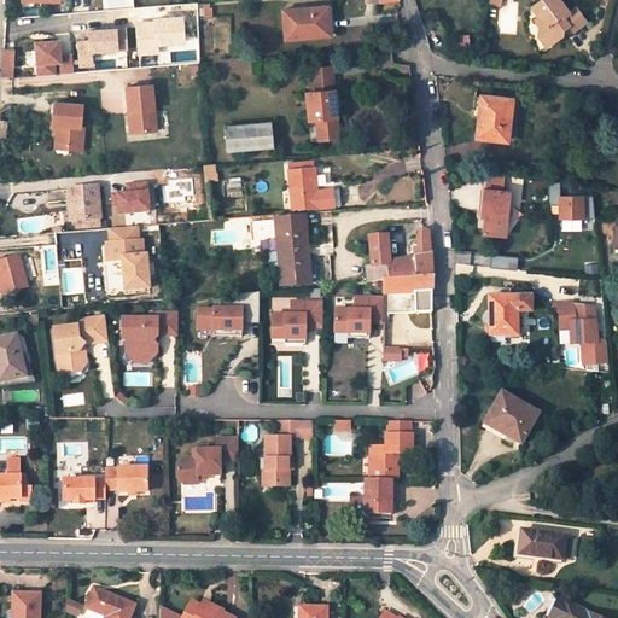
[(561,0),(540,0),(532,6),(540,16),(546,25),(542,28),(540,30),(538,35),(547,46),(563,35),(564,30),(570,25),(572,29),(573,31),(587,22),(577,7),(570,12),(561,0)]
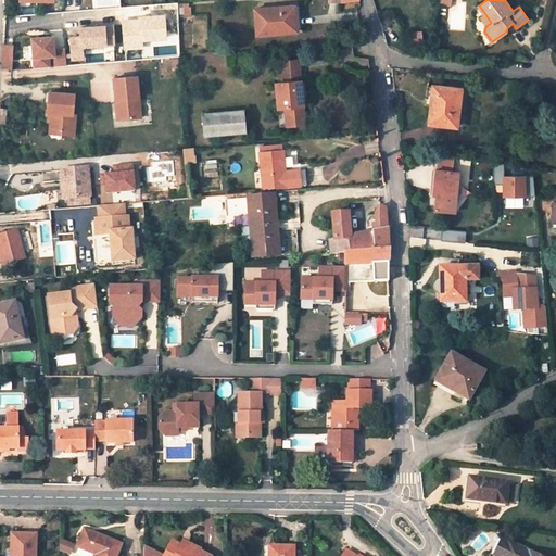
[(294,7),(254,11),(256,35),(278,33),(278,28),(297,27),(294,7)]
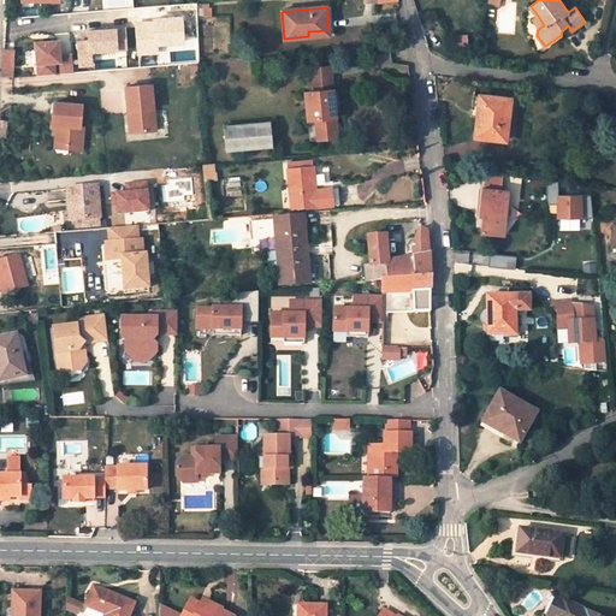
[(538,16),(534,19),(540,28),(544,25),(538,16)]
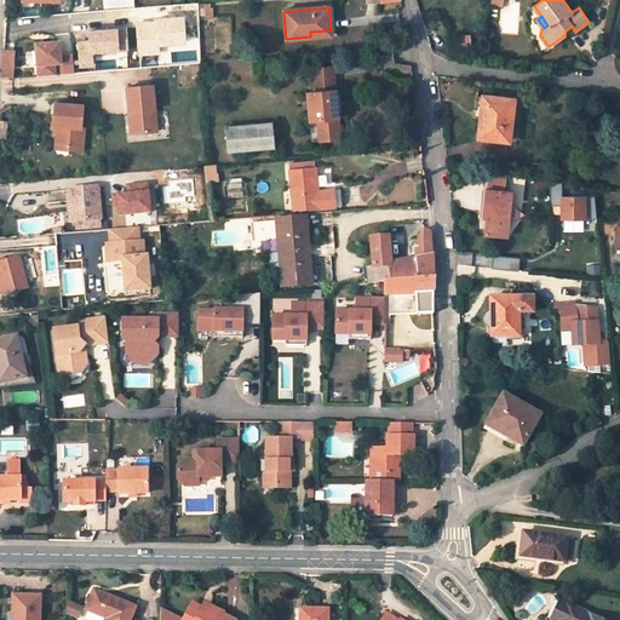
[(154,22),(137,23),(139,55),(159,53),(159,45),(185,44),(184,17),(154,19),(154,22)]
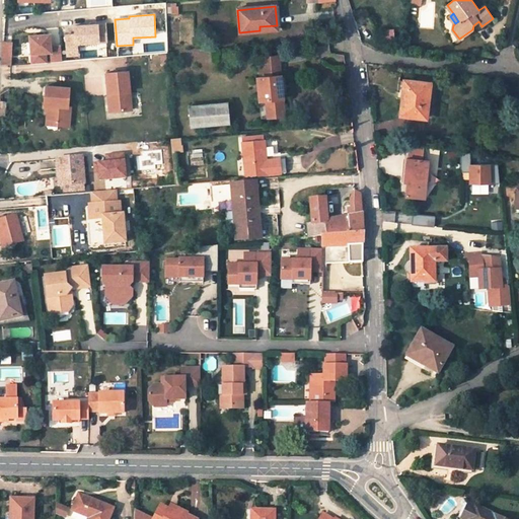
[(105,23),(74,25),(74,33),(65,34),(66,57),(79,57),(78,45),(107,43),(105,23)]
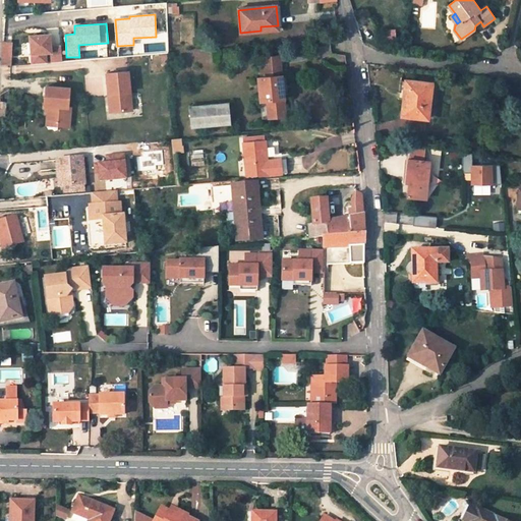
[(51,34),(27,35),(31,64),(62,62),(61,46),(52,46),(51,34)]
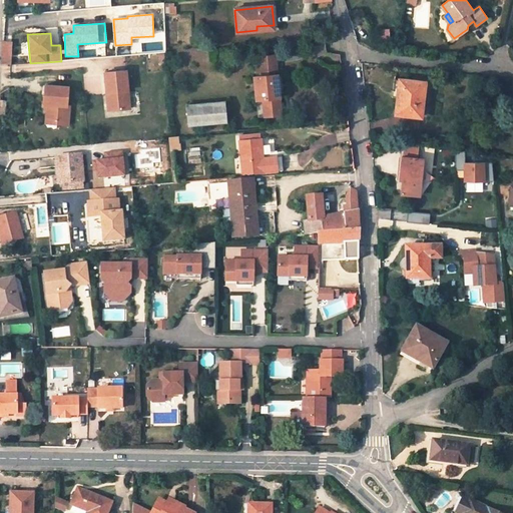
[(11,43),(3,43),(2,64),(10,63),(11,43)]
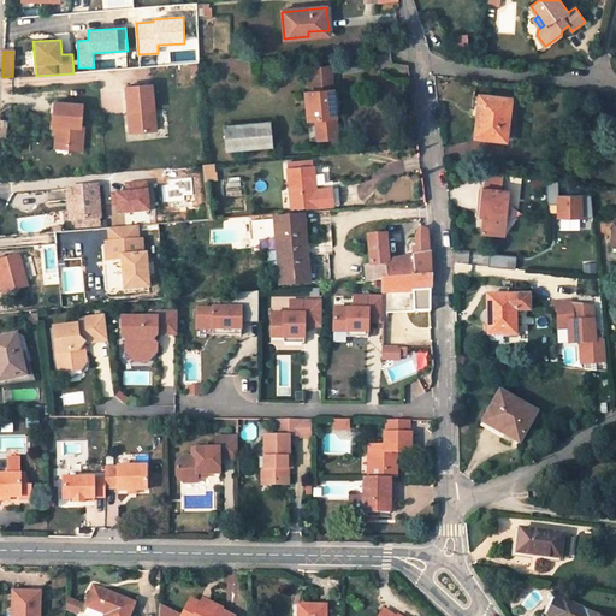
[(331,66),(314,67),(312,69),(313,78),(314,78),(325,77),(327,77),(327,86),(333,86),(331,66)]
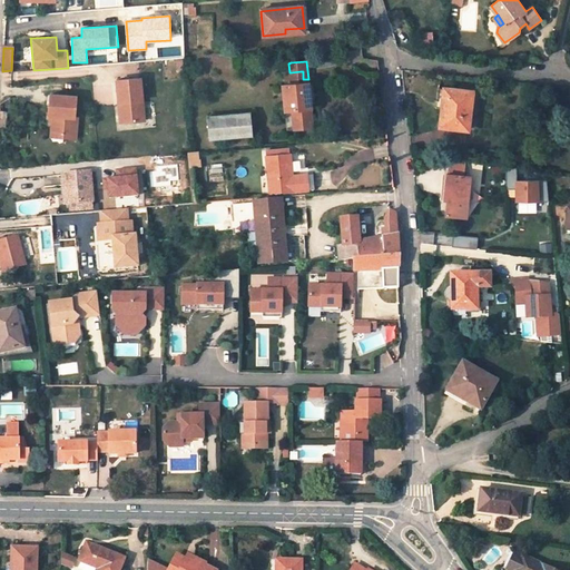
[(284,86),(286,110),(292,109),(293,109),(295,109),(295,114),(293,115),(294,130),(313,128),(311,112),(305,112),(304,108),(311,107),(307,82),(304,84),(301,84),(301,80),(303,79),(303,71),(301,71),(291,72),(290,72),(290,81),(292,80),(292,85),(290,85),(284,86)]
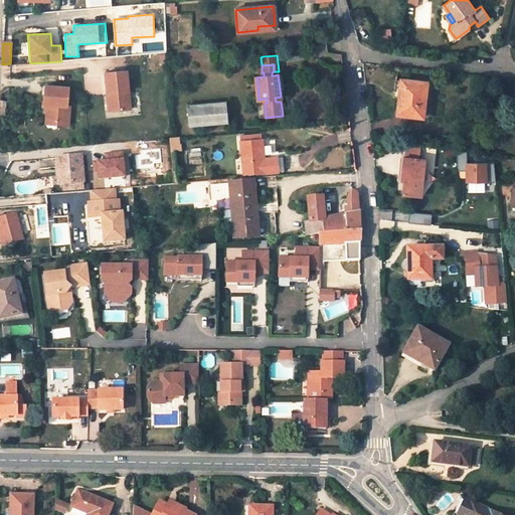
[(105,72),(107,93),(111,93),(112,111),(130,109),(126,70),(109,72),(105,72)]
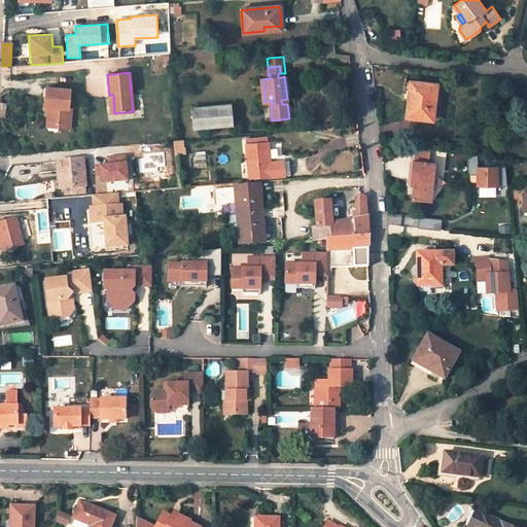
[(432,119),(436,84),(405,81),(402,101),(408,102),(407,117),(432,119)]
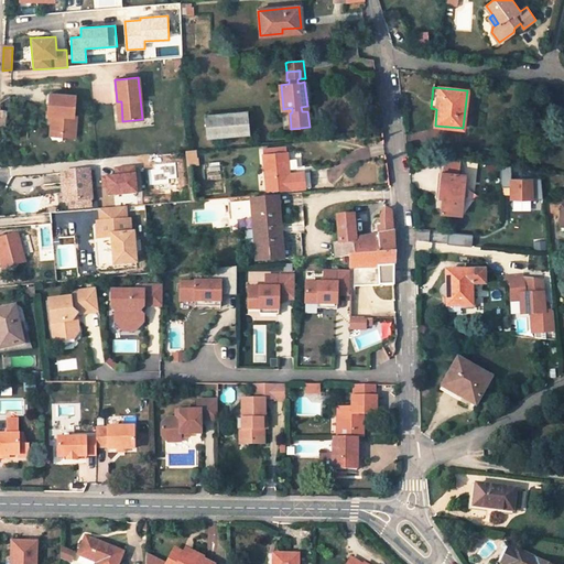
[(74,116),(75,95),(54,94),(51,94),(50,115),(53,115),(52,130),(60,130),(63,133),(63,137),(73,137),(75,137),(76,123),(73,123),(74,116)]
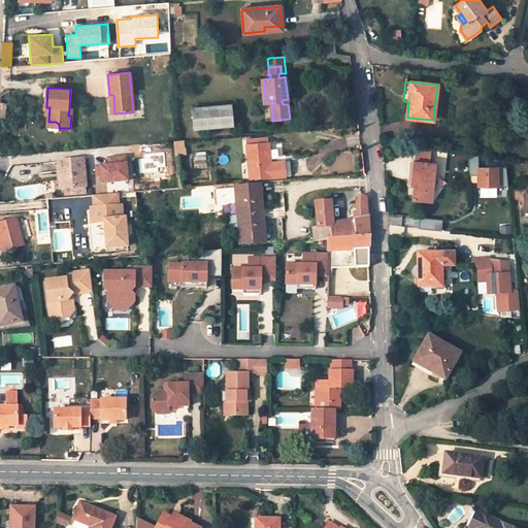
[(231,106),(193,109),(195,128),(233,125),(231,106)]
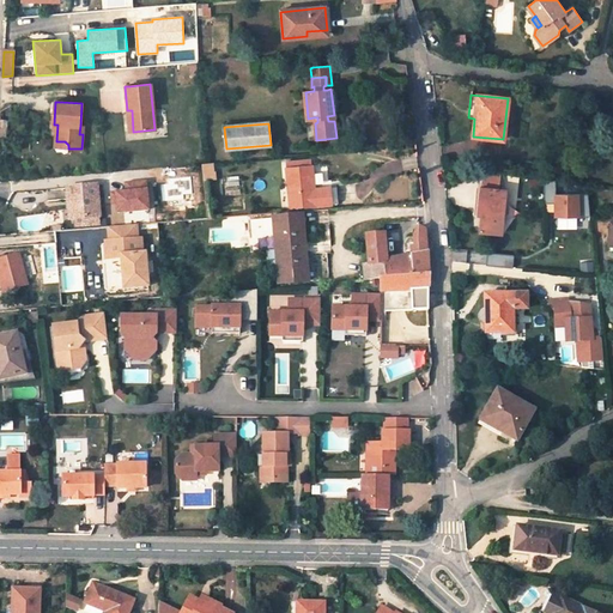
[(202,164),(204,181),(213,180),(212,163),(204,163),(202,164)]
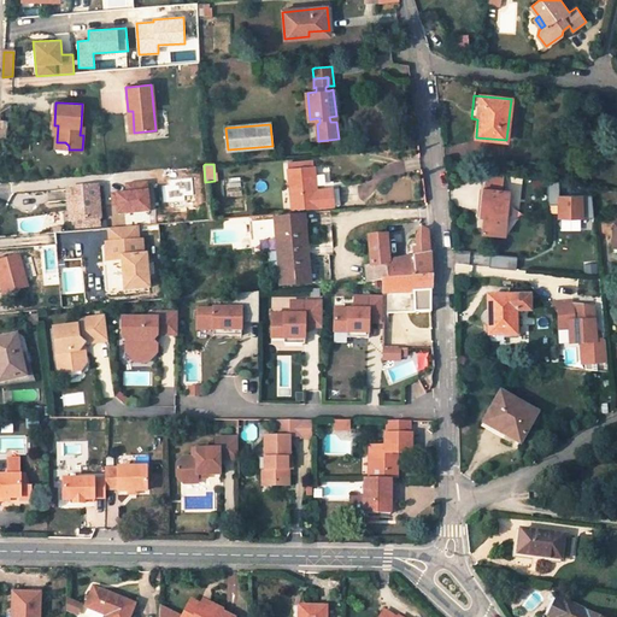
[(292,209),(334,206),(331,189),(317,191),(313,168),(288,169),(292,209)]
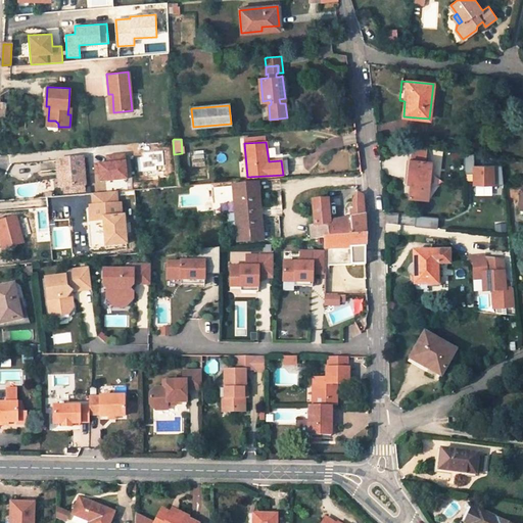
[(413,148),(412,160),(425,161),(426,149),(413,148)]
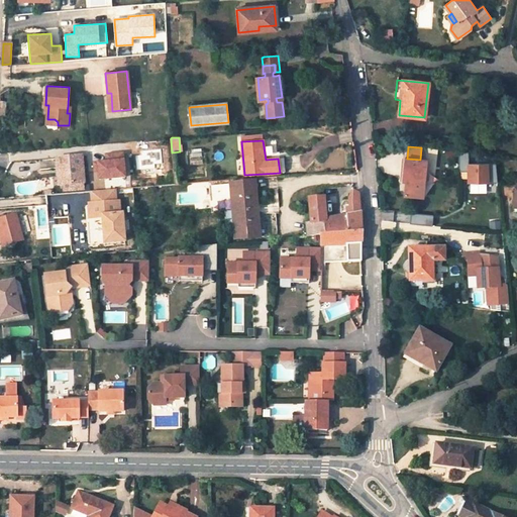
[(469,151),(458,150),(458,173),(469,173),(469,182),(498,181),(496,163),(469,163),(469,151)]
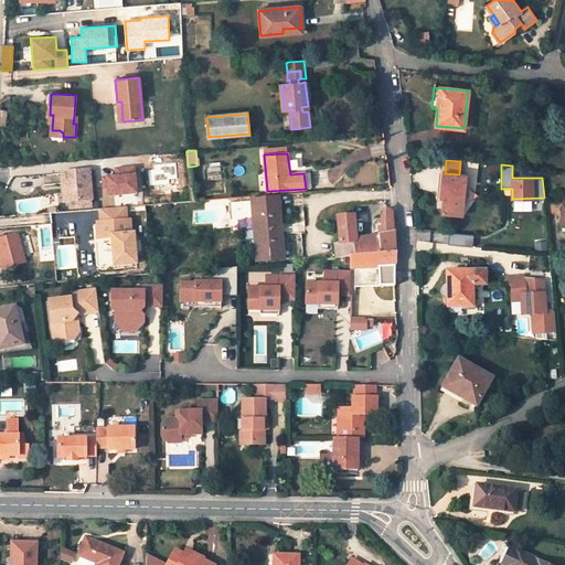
[(89,170),(62,173),(63,185),(67,185),(68,202),(93,200),(89,170)]
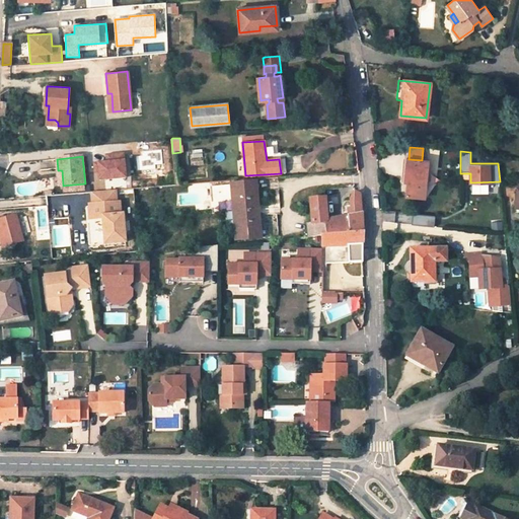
[(425,198),(428,161),(422,160),(409,159),(406,158),(404,181),(408,181),(406,196),(425,198)]
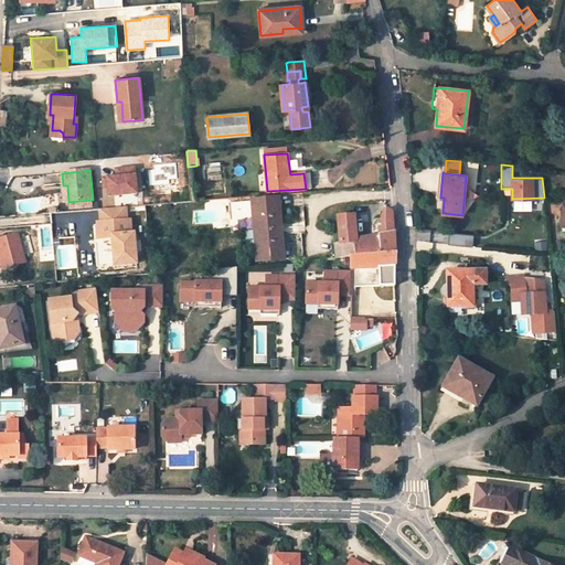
[(148,193),(132,194),(132,203),(149,202),(148,193)]
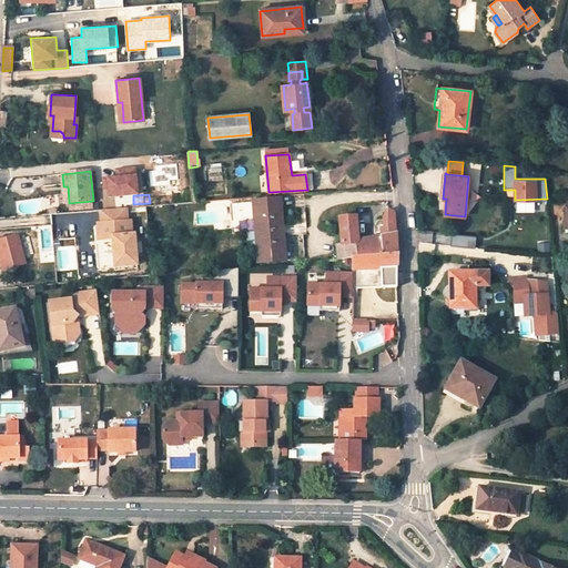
[(281,200),(229,204),(232,234),(247,233),(250,255),(259,254),(260,263),(285,260),(281,200)]
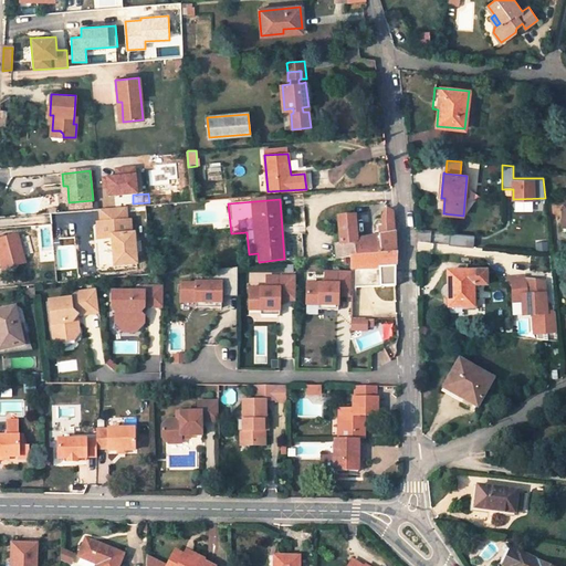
[(93,200),(69,202),(70,212),(72,212),(93,210),(93,200)]
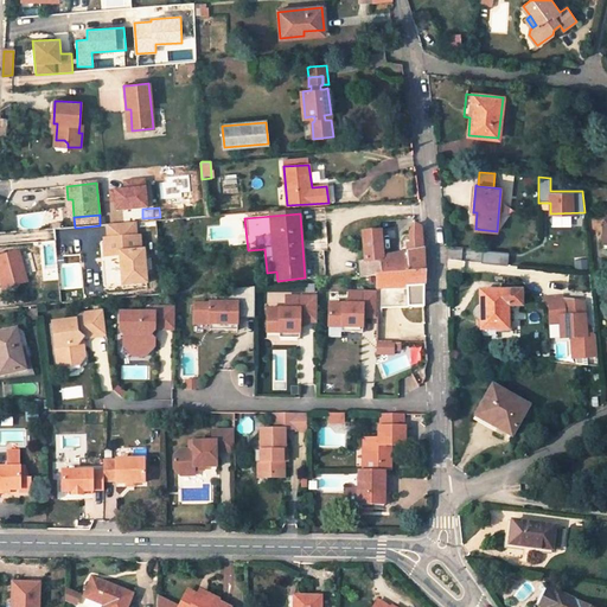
[(147,270),(146,262),(144,260),(142,250),(140,251),(139,237),(135,237),(134,223),(106,225),(107,240),(103,240),(104,256),(119,255),(121,285),(145,283),(145,274),(147,270)]
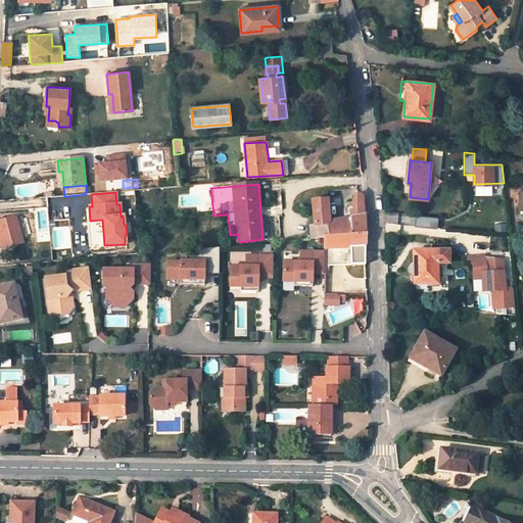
[(363,197),(358,193),(352,201),(352,204),(347,204),(345,211),(346,220),(330,222),(329,214),(314,216),(315,226),(319,225),(320,237),(324,236),(366,232),(364,207),(363,197)]
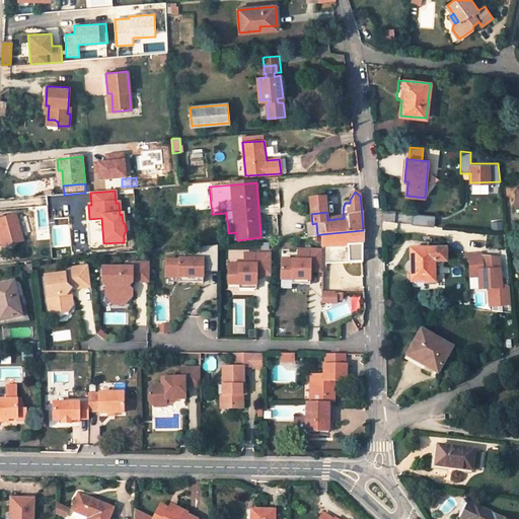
[(326,212),(325,199),(310,200),(311,214),(326,212)]
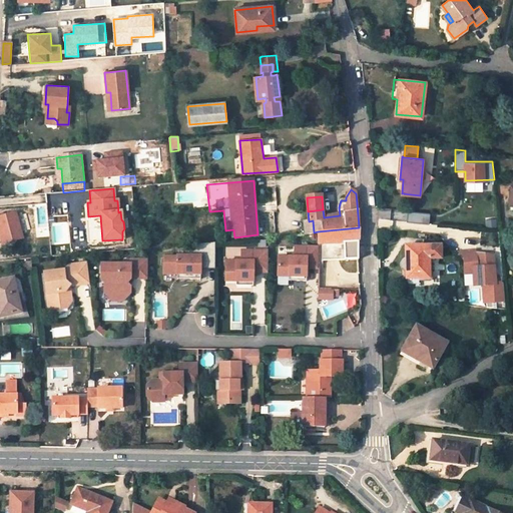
[(294,199),(291,200),(290,202),(290,203),(290,204),(291,206),(291,207),(293,208),(294,208),(295,208),(297,207),(298,206),(298,205),(299,204),(298,202),(298,201),(297,200),(295,199),(294,199)]
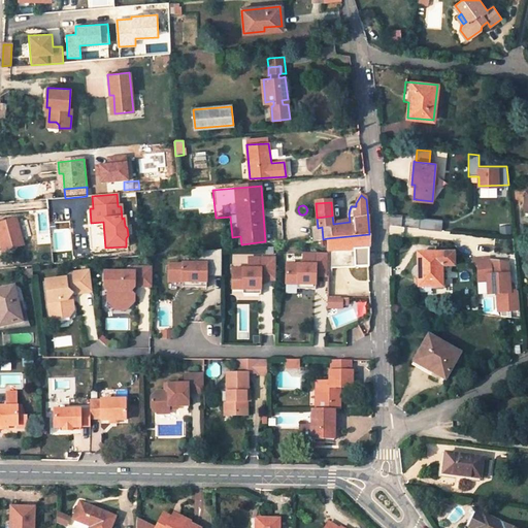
[(442,220),(419,217),(418,228),(440,231),(442,220)]
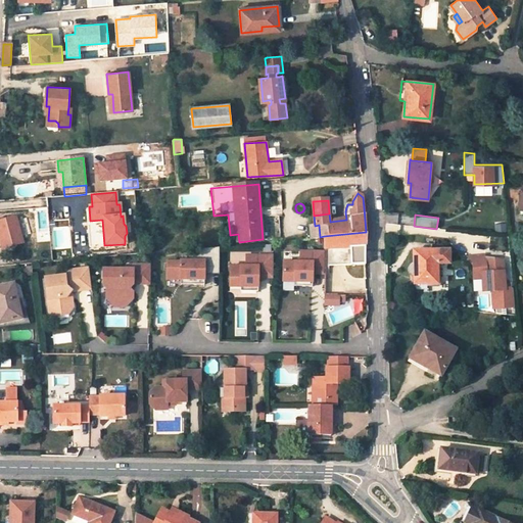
[(15,218),(0,222),(0,237),(3,249),(22,243),(15,218)]
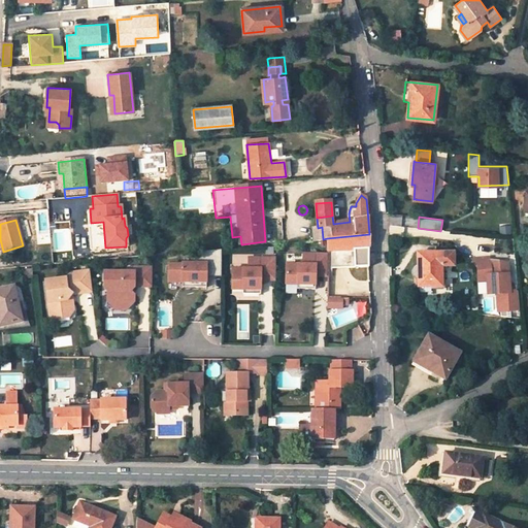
[(327,238),(327,249),(338,248),(368,248),(369,234),(327,238)]
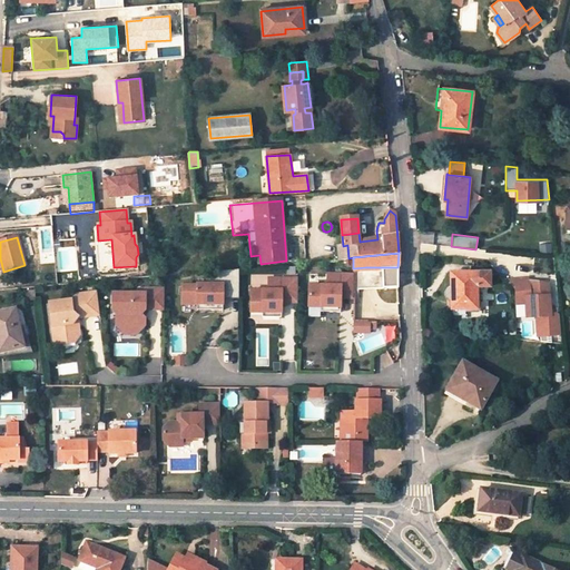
[(365,267),(353,268),(353,273),(352,287),(365,287),(365,267)]
